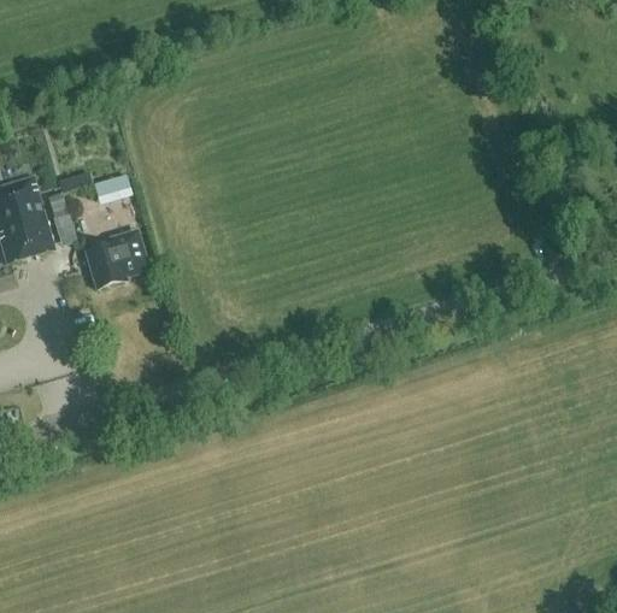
[(129,174),(112,178),(117,199),(134,195),(129,174)]
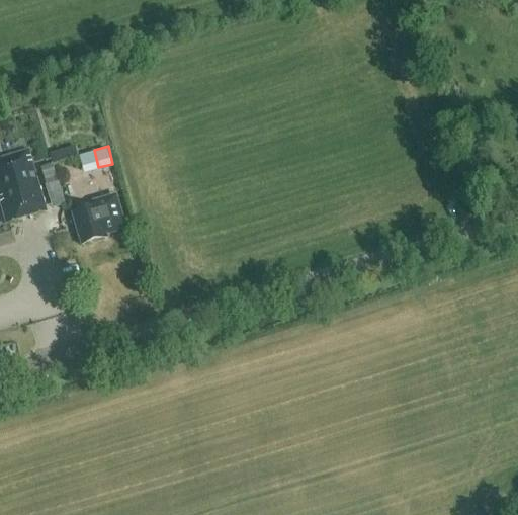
[(0,155),(0,195),(6,220),(46,208),(29,148),(0,155)]
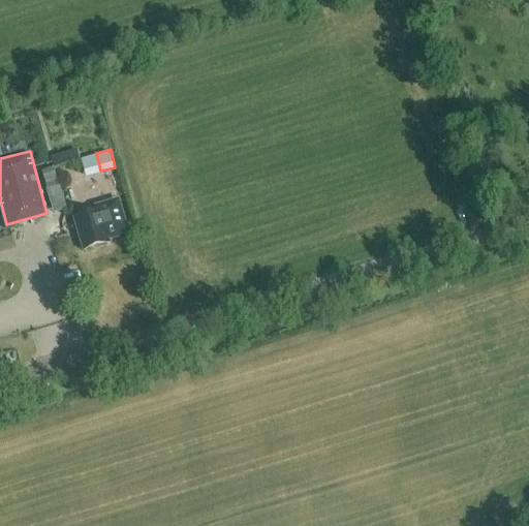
[(58,183),(47,186),(54,211),(66,207),(58,183)]
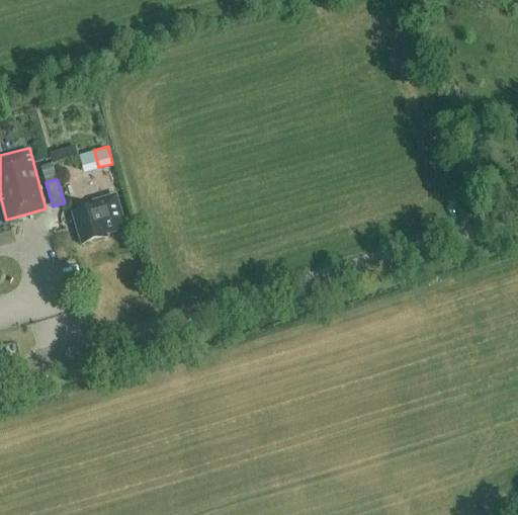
[(119,218),(113,194),(93,200),(95,207),(74,212),(82,243),(105,237),(101,223),(119,218)]
